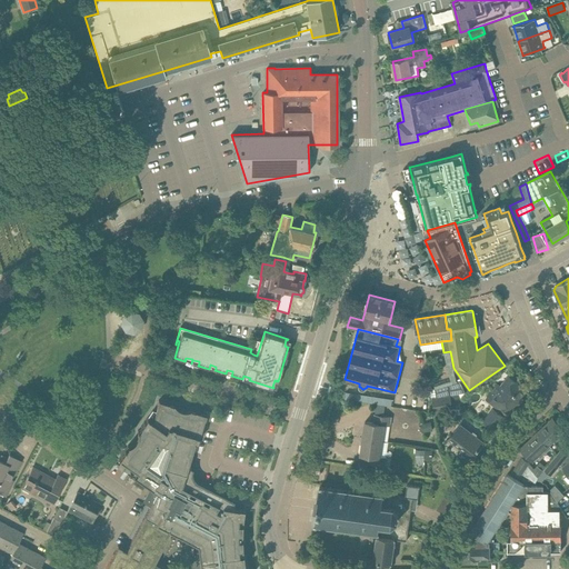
[(501,409),(506,413),(510,408),(526,389),(510,377),(502,388),(498,385),(487,399),(501,409)]
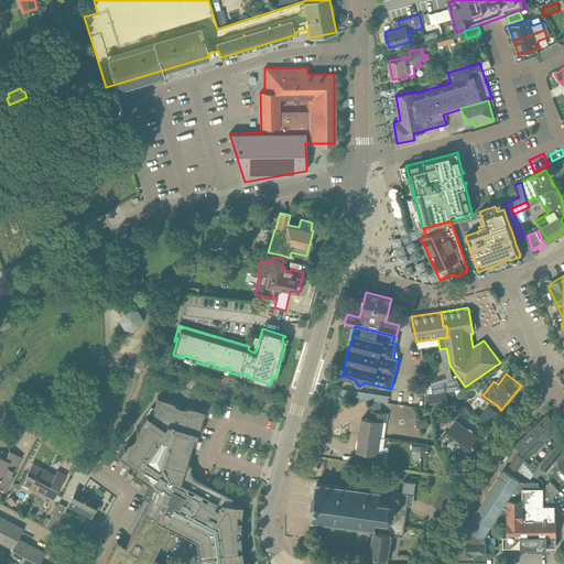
[(461,389),(455,378),(453,378),(431,384),(433,393),(455,390),(461,389)]
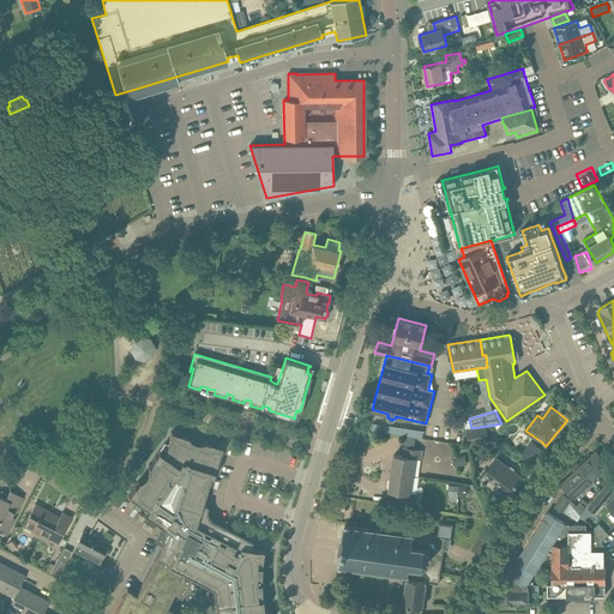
[(495,425),(471,428),(467,429),(469,444),(500,439),(495,425)]
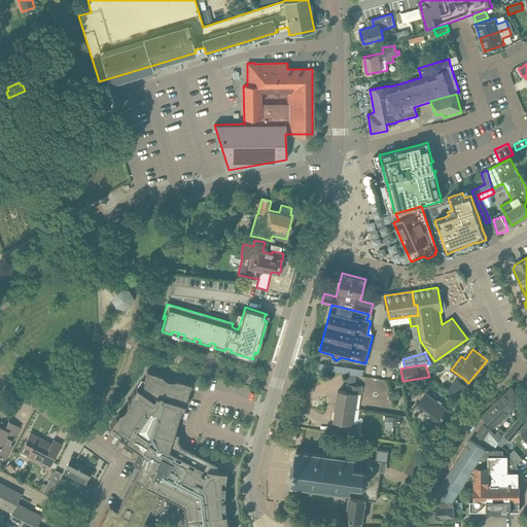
[(109,505),(97,526),(147,526),(148,526),(143,521),(159,491),(183,504),(185,526),(227,526),(226,523),(224,510),(223,495),(224,485),(226,471),(208,468),(208,465),(170,446),(180,409),(183,410),(191,384),(177,380),(176,386),(150,378),(152,374),(146,371),(141,390),(136,389),(137,387),(136,387),(128,399),(128,403),(126,407),(120,412),(118,413),(110,425),(125,434),(123,438),(120,437),(140,451),(135,461),(141,464),(117,510),(109,505)]
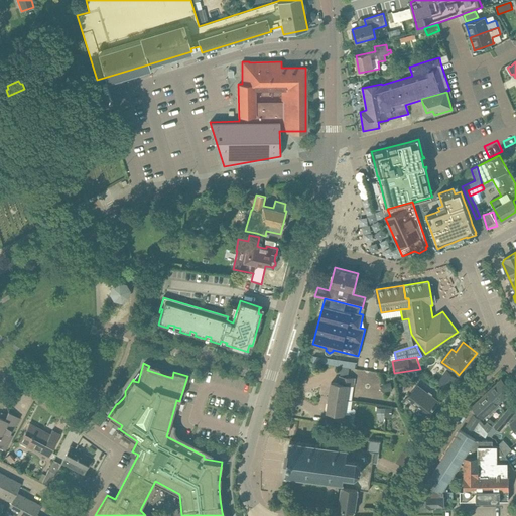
[(438,382),(448,389),(457,378),(447,371),(438,382)]
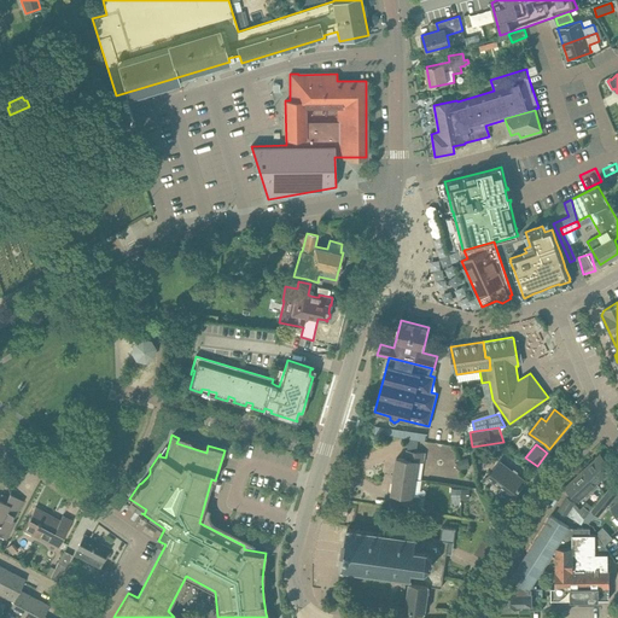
[(397,459),(395,476),(414,478),(417,461),(425,462),(426,453),(407,450),(406,459),(396,458),(396,459),(397,459)]
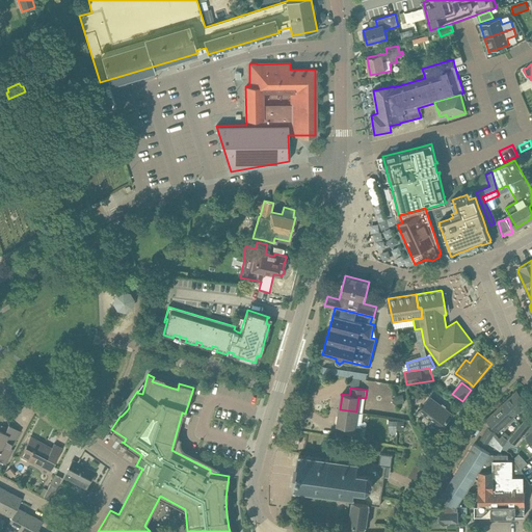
[(516,391),(502,404),(513,416),(528,402),(516,391)]
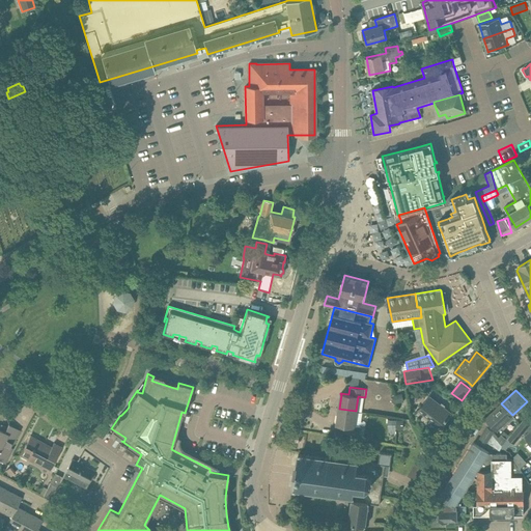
[(404,401),(402,393),(392,395),(394,403),(404,401)]
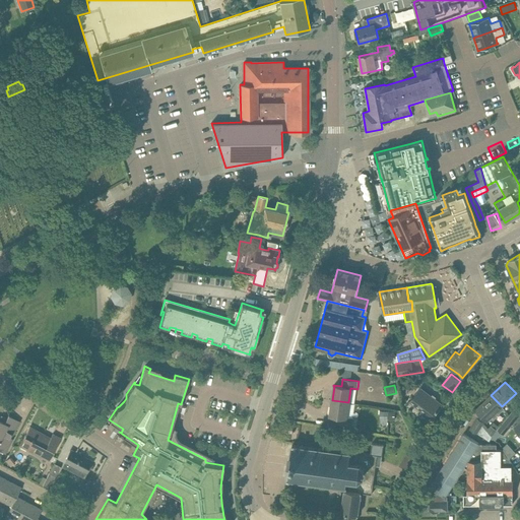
[(410,401),(424,411),(432,417),(433,416),(432,416),(436,411),(437,411),(442,405),(434,399),(419,388),(410,401)]
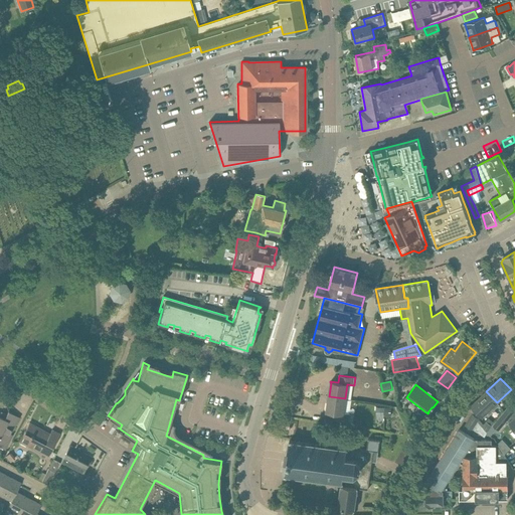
[(497,402),(486,391),(472,405),(472,406),(469,408),(474,412),(476,410),(482,416),(497,402)]
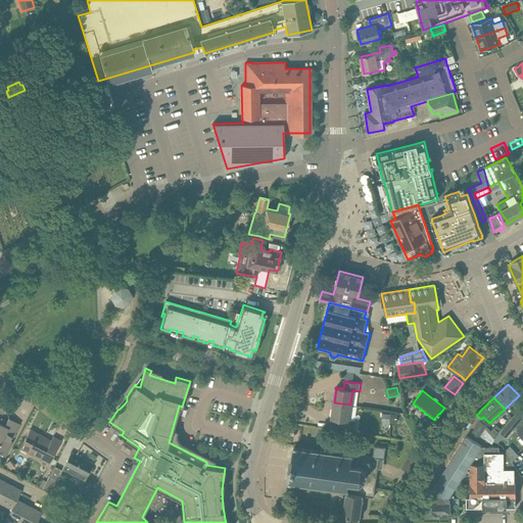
[(350,405),(334,402),(332,417),(331,417),(331,418),(339,419),(338,426),(353,428),(354,421),(348,420),(350,405)]
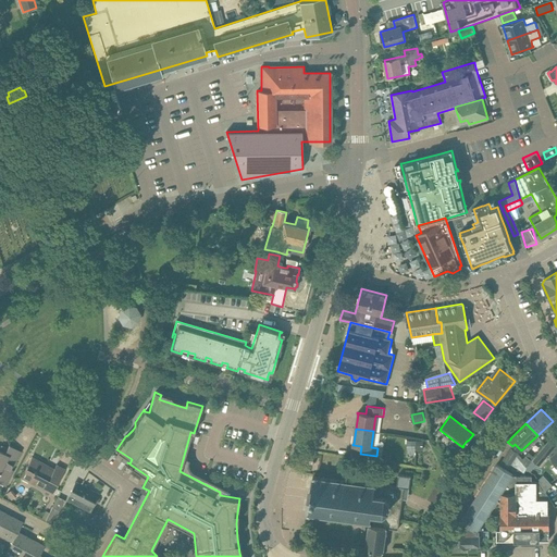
[(556,442),(552,438),(534,458),(541,463),(548,455),(556,444),(556,442)]
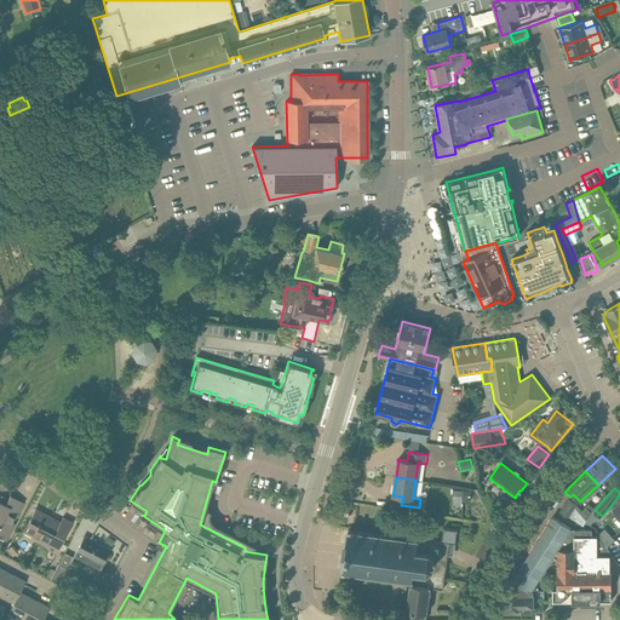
[(453,504),(470,504),(471,489),(454,489),(453,504)]
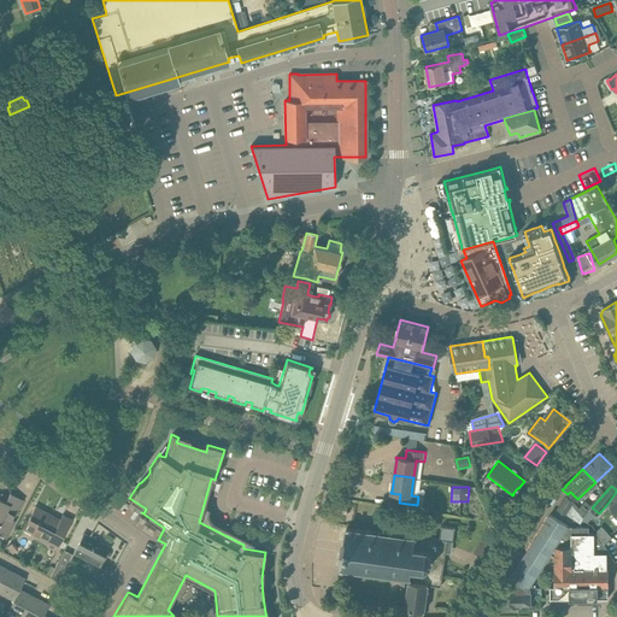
[(13,515),(16,516),(24,500),(10,493),(6,501),(0,499),(0,535),(6,539),(16,521),(11,519),(13,515)]
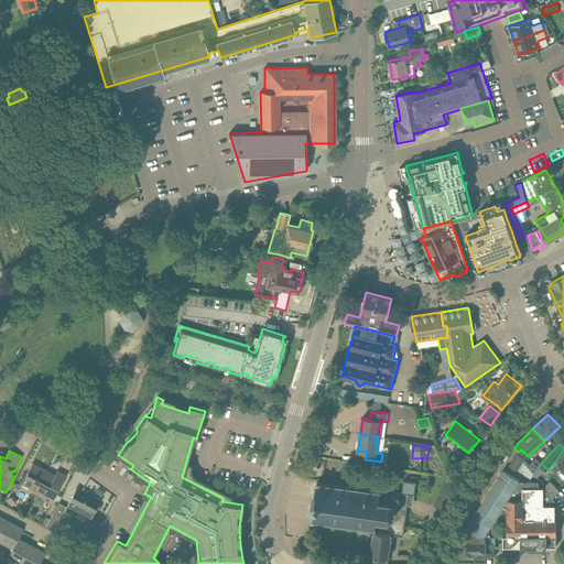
[(518,453),(510,465),(517,469),(524,457),(518,453)]
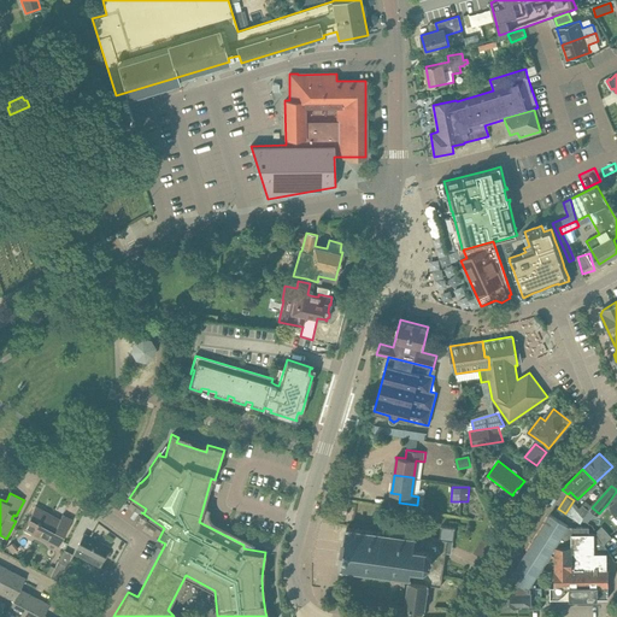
[(35,506),(23,529),(57,547),(71,519),(63,515),(59,521),(50,515),(50,513),(35,506)]
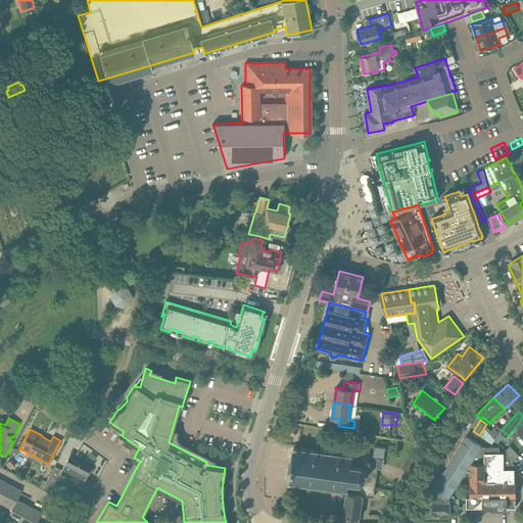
[(492,429),(488,435),(493,440),(498,434),(492,429)]
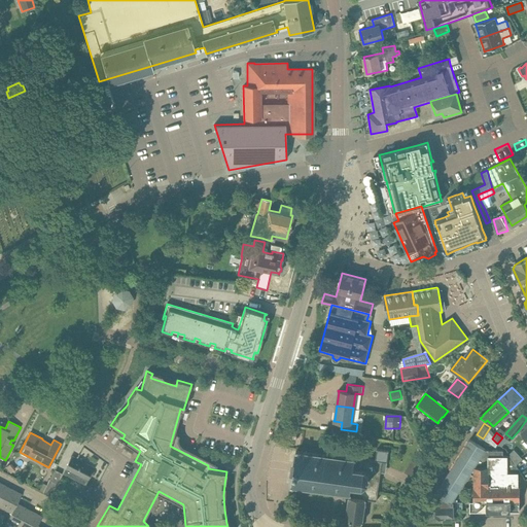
[(470,440),(459,457),(473,466),(485,449),(470,440)]
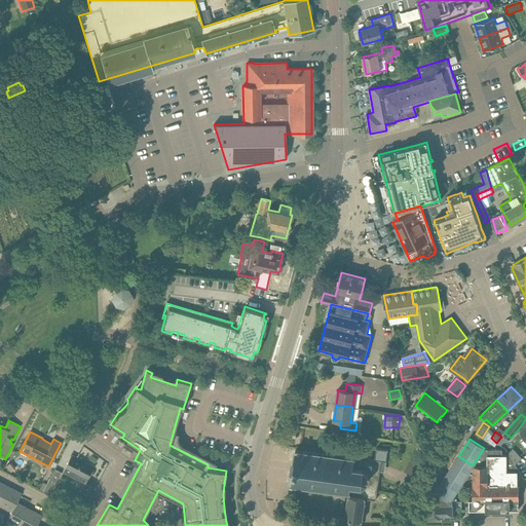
[(376,499),(380,471),(385,472),(388,450),(376,448),(375,459),(305,449),(305,451),(297,450),(295,449),(295,451),(295,458),(294,458),(291,476),(292,476),(291,483),(291,485),(293,485),(300,486),(300,487),(340,493),(340,491),(348,492),(348,494),(344,525),(354,525),(361,525),(362,521),(365,498),(376,499)]
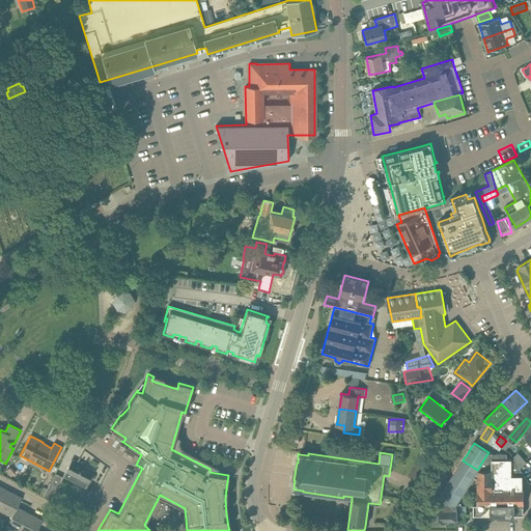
[(522,490),(522,477),(526,477),(521,469),(518,466),(514,459),(507,459),(507,453),(493,453),(488,452),(477,470),(477,504),(474,504),(474,514),(524,514),(524,504),(524,490),(522,490)]
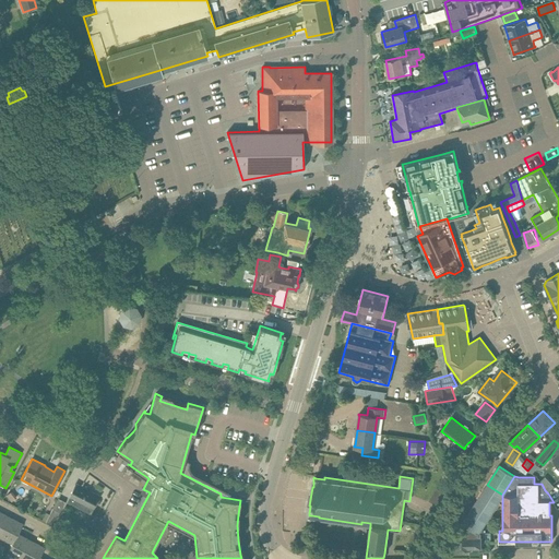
[(545,476),(540,482),(542,484),(545,490),(548,494),(555,487),(545,476)]
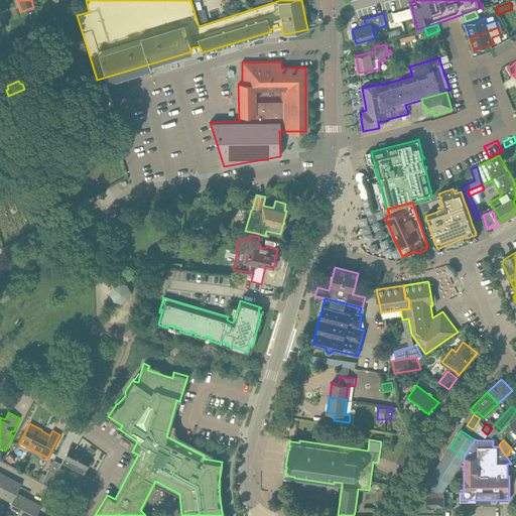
[(405,454),(412,458),(413,459),(420,446),(413,441),(405,454)]
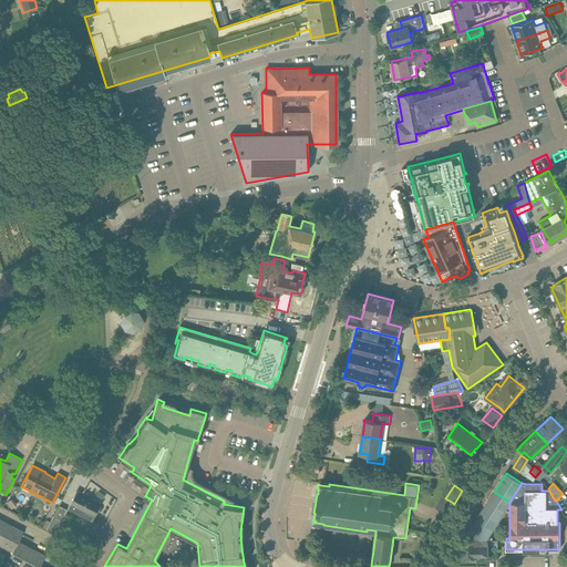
[(76,492),(68,507),(91,519),(100,504),(76,492)]
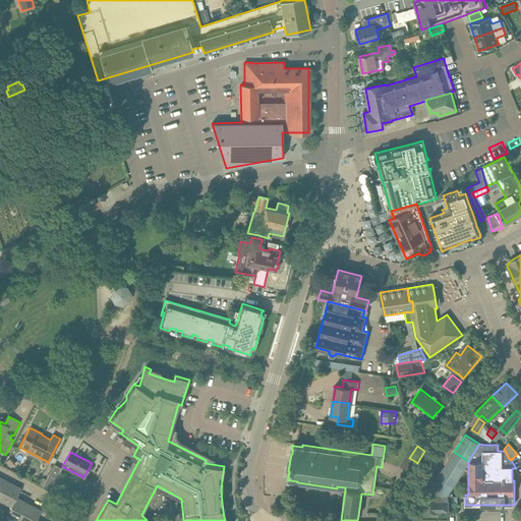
[(454,452),(443,470),(457,479),(468,461),(454,452)]
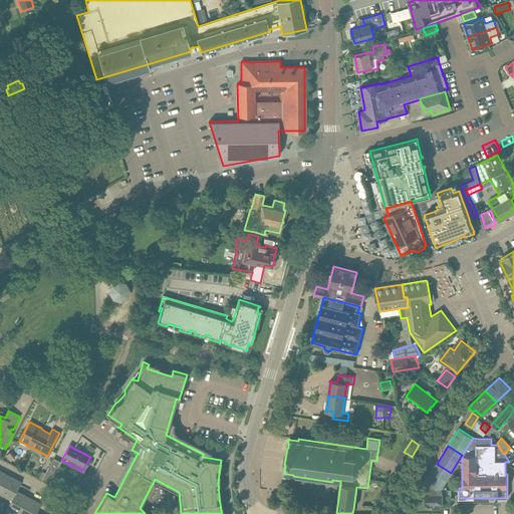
[(426,481),(432,485),(440,490),(451,473),(437,464),(426,481)]
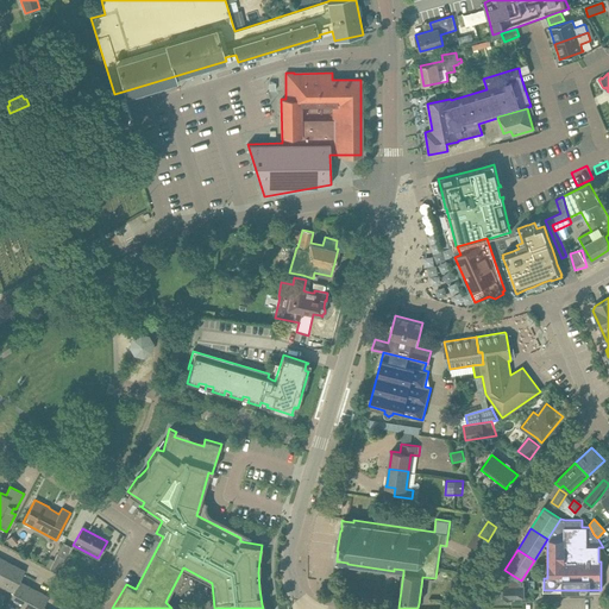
[(50,569),(58,573),(67,559),(57,554),(50,569)]
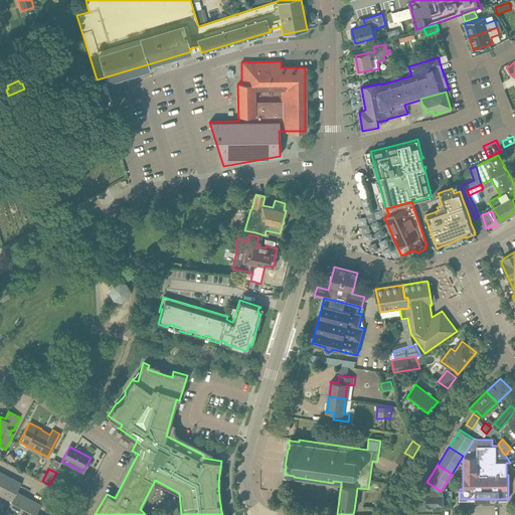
[(5,498),(11,501),(16,491),(16,492),(21,483),(11,478),(11,479),(8,477),(0,492),(0,493),(5,496),(5,498)]
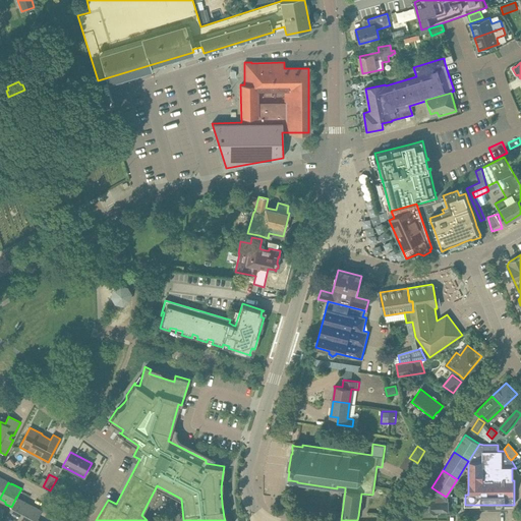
[(446,497),(438,491),(436,495),(426,495),(426,512),(440,512),(440,510),(448,510),(449,497),(446,497)]
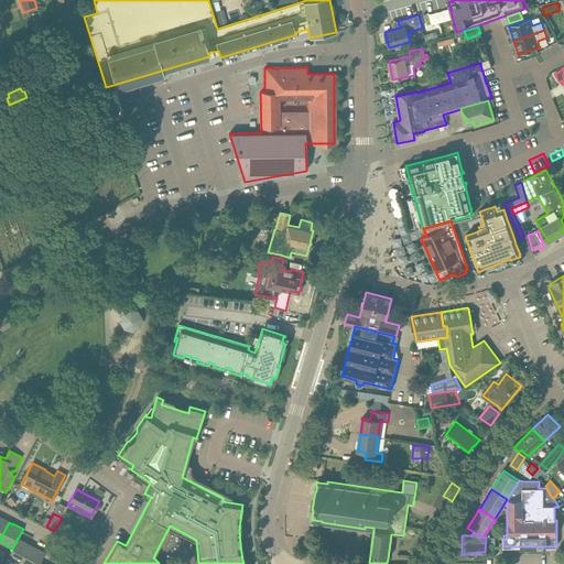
[(14,560),(21,563),(30,546),(28,544),(28,543),(18,539),(18,538),(12,549),(7,559),(13,562),(14,560)]
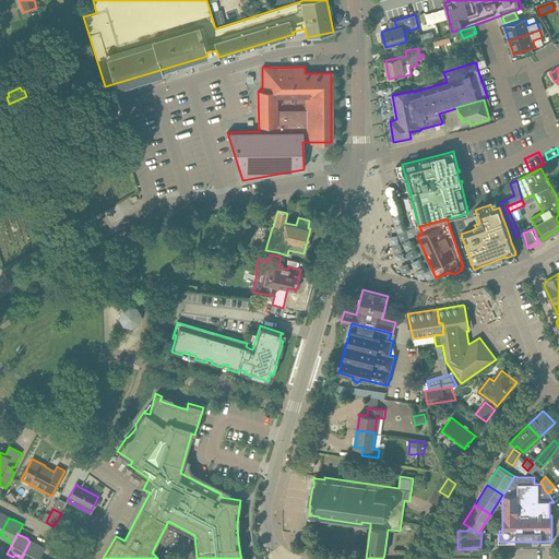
[(175,552),(178,544),(165,537),(162,545),(175,552)]
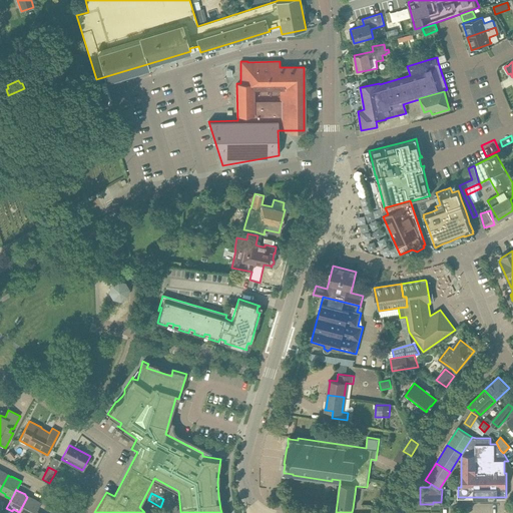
[(34,512),(35,511),(36,511),(41,502),(31,497),(30,498),(27,497),(19,512),(34,512)]
